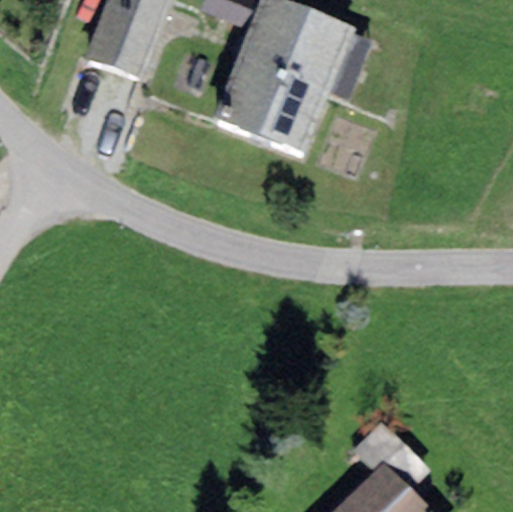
[(105,0),(85,56),(140,77),(168,0),(105,0)]
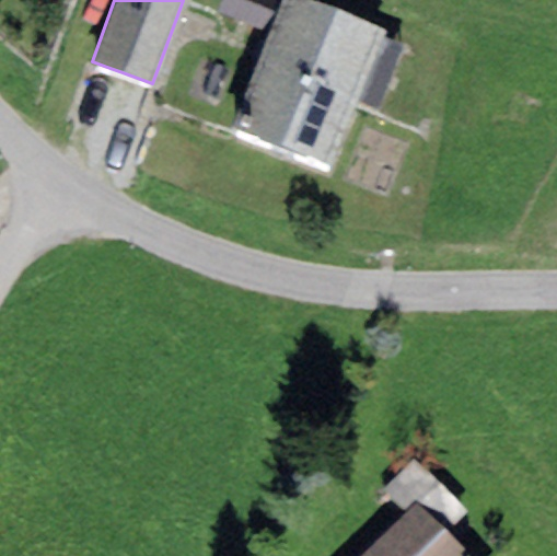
[(220,0),(218,9),(271,26),(280,0),(220,0)]
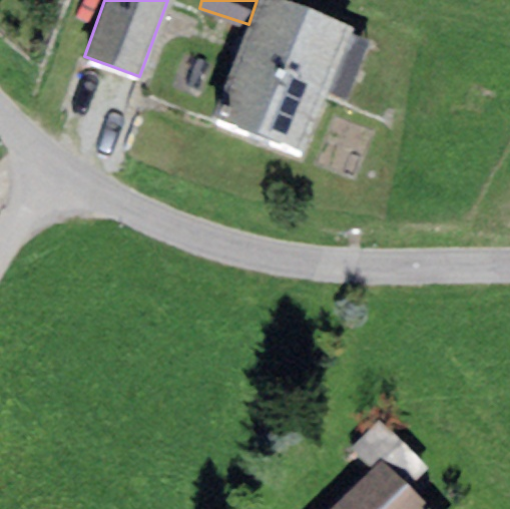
[(352,26),(279,0),(257,0),(248,24),(213,118),(304,152),(328,90),(349,33),(352,26)]
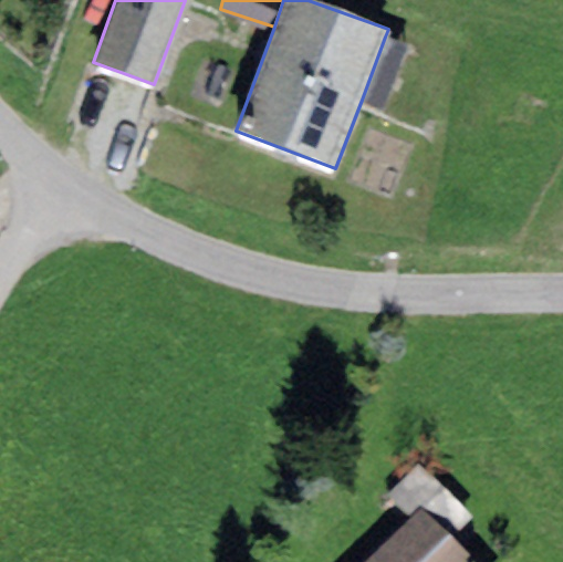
[(362,100),(383,107),(407,44),(385,37),(362,100)]
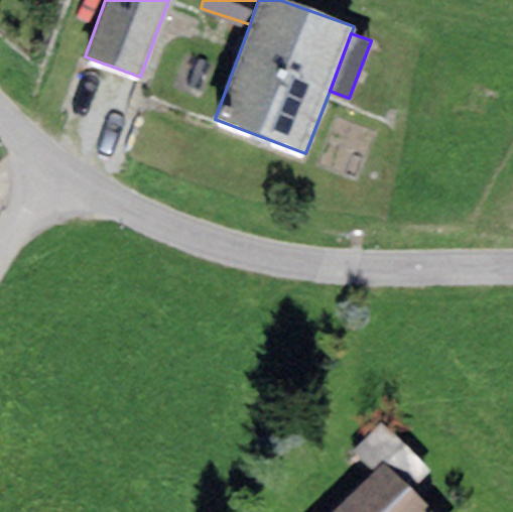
[(384,462),(411,489),(429,469),(384,420),(352,448),(375,472),(384,462)]
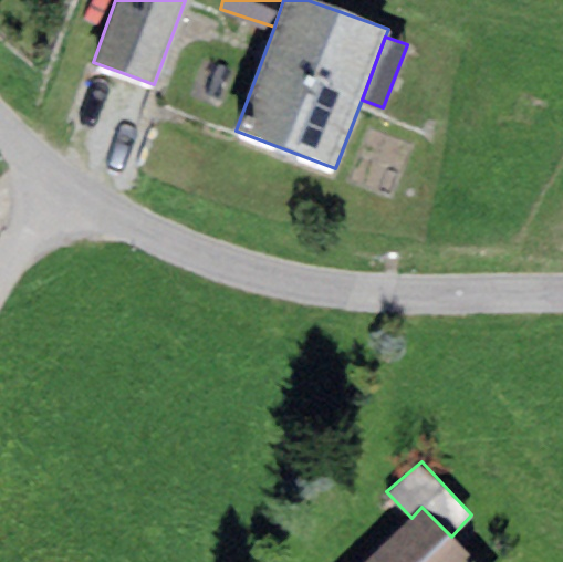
[(366,561),(476,561),(451,537),(421,507),(412,518),(366,561)]
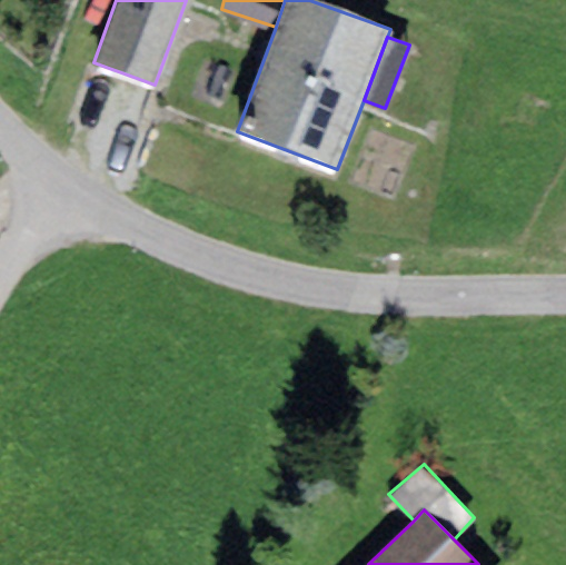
All buildings are outlined.
